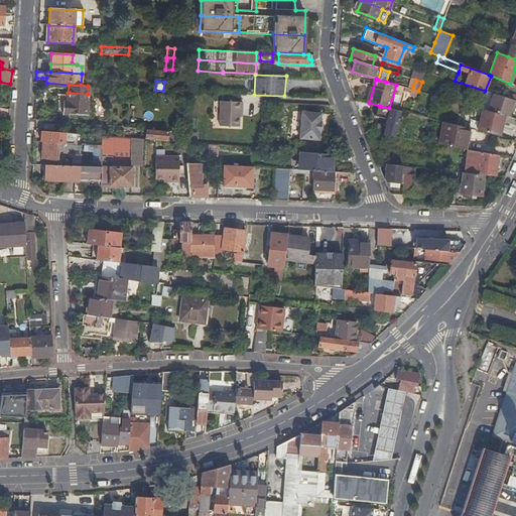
[(87,103),(88,94),(87,94),(68,93),(68,101),(87,103)]
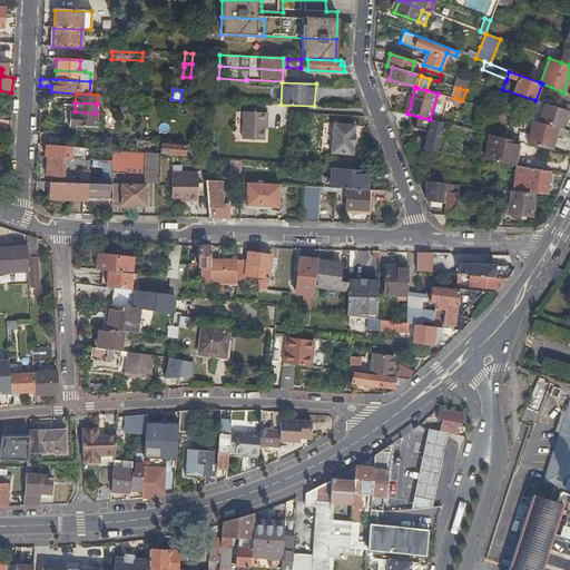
[(569,110),(560,108),(550,105),(543,124),(554,127),(558,128),(562,129),(566,119),(568,119),(569,114),(569,110)]
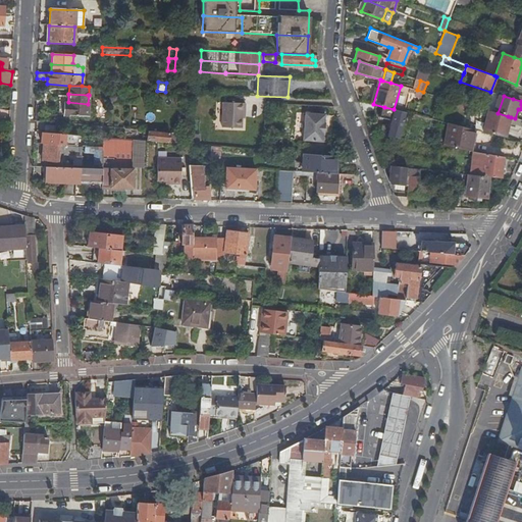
[(87,114),(88,104),(68,102),(68,105),(63,104),(62,112),(67,112),(86,114),(87,114)]
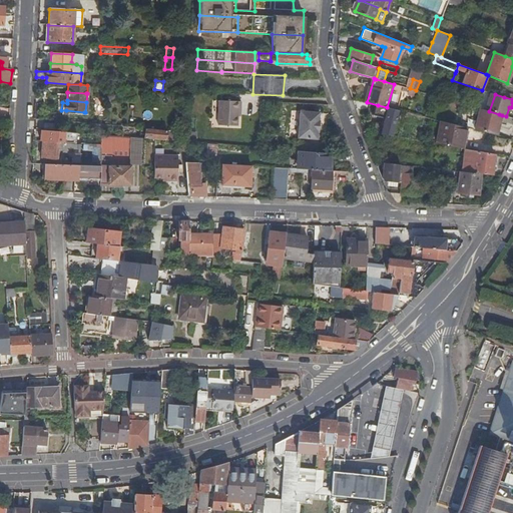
[(239,109),(241,110),(242,102),(220,100),(218,125),(238,126),(239,116),(239,109)]
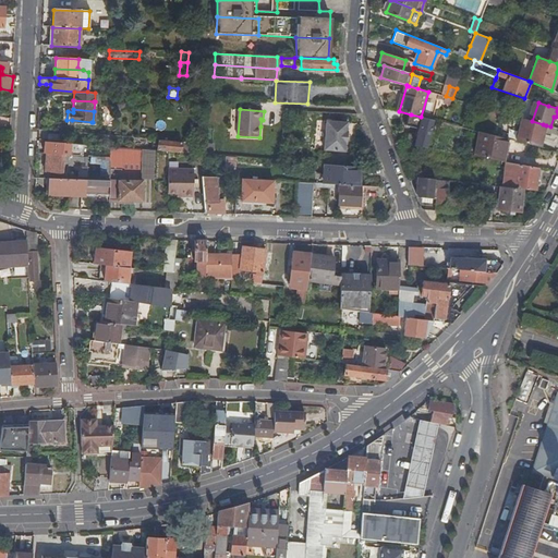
[(421,124),(423,118),(421,117),(411,114),(409,121),(421,124)]
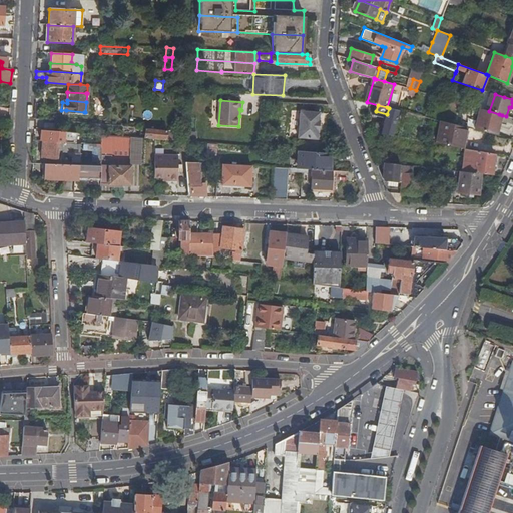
[(389,108),(387,114),(382,134),(392,136),(400,110),(389,108)]
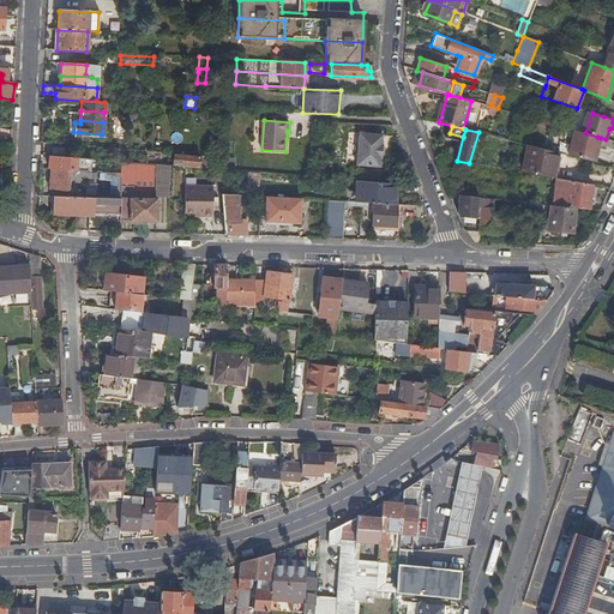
[(569,155),(575,131),(571,130),(569,142),(565,140),(561,154),(563,154),(569,155)]
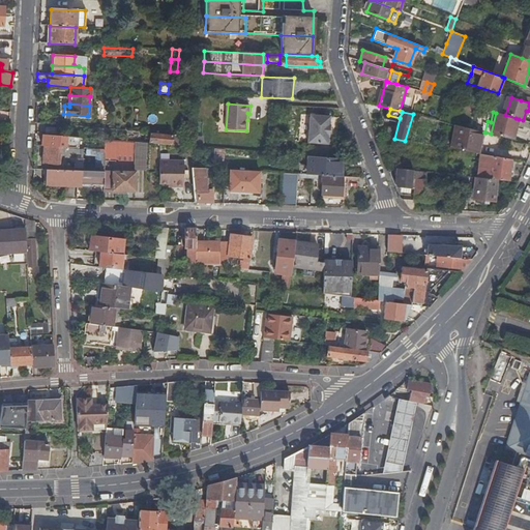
[(496,113),(491,134),(511,139),(516,118),(505,115),(496,113)]
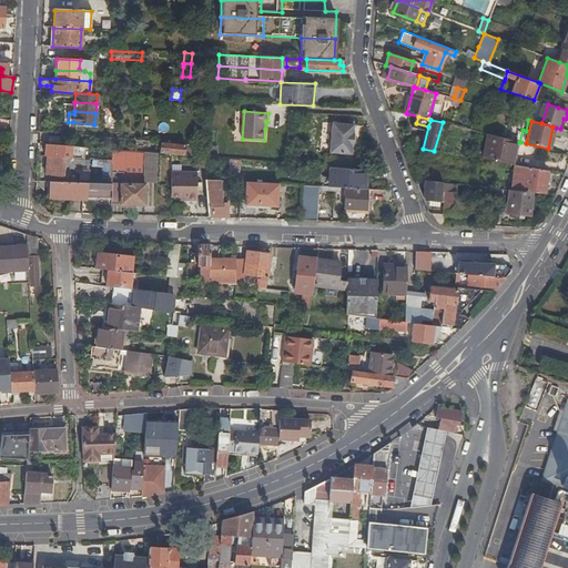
[(354,133),(355,125),(334,123),(331,152),(352,154),(353,146),(354,146),(355,134),(354,133)]
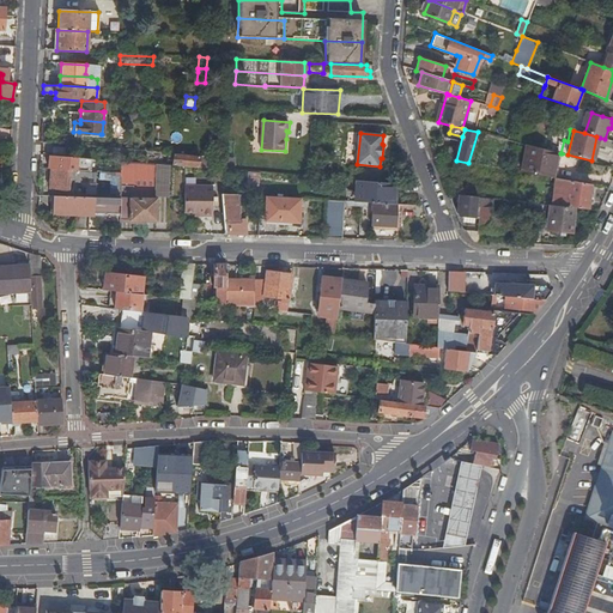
[(68,156),(70,146),(54,145),(54,155),(68,156)]
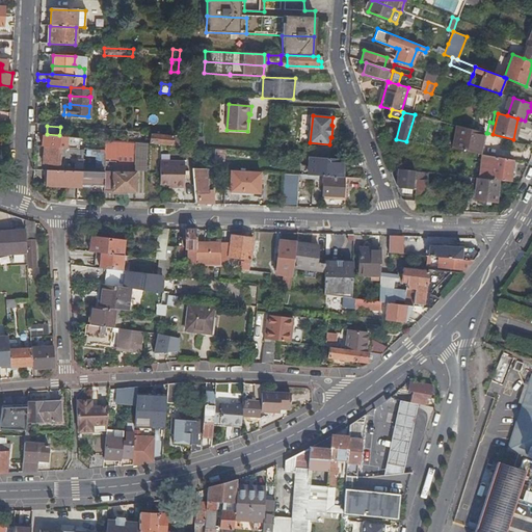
[(481,143),(483,132),(457,126),(454,137),(481,143)]
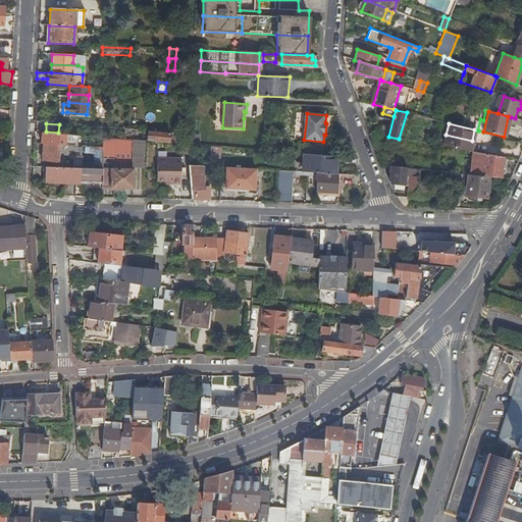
[(470,151),(473,151),(478,131),(477,131),(474,129),(472,141),(470,151)]
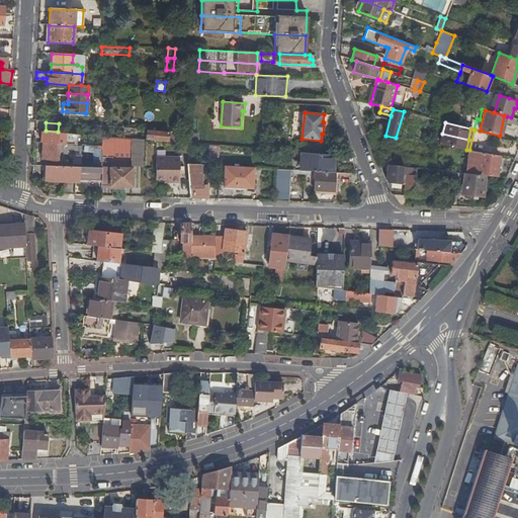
[(148,134),(147,140),(157,141),(170,142),(170,140),(173,140),(173,136),(182,137),(182,133),(146,130),(146,134),(148,134)]
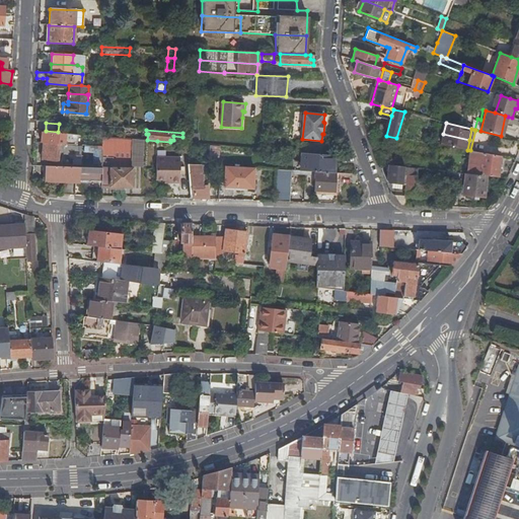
[(77,142),(78,134),(63,133),(63,134),(46,132),(45,139),(77,142)]
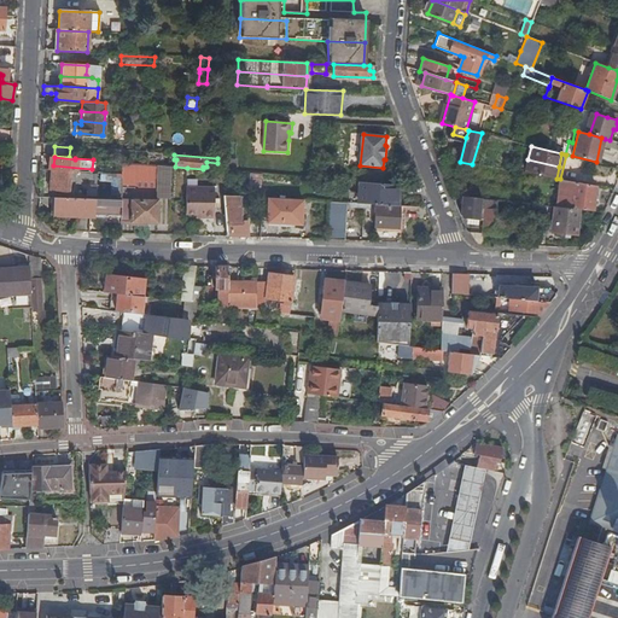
[(557,179),(559,167),(528,159),(525,173),(557,179)]
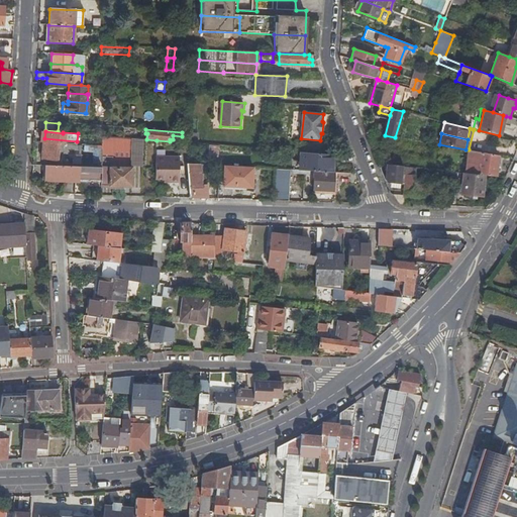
[(100,168),(128,169),(128,167),(129,138),(103,135),(102,146),(100,168)]
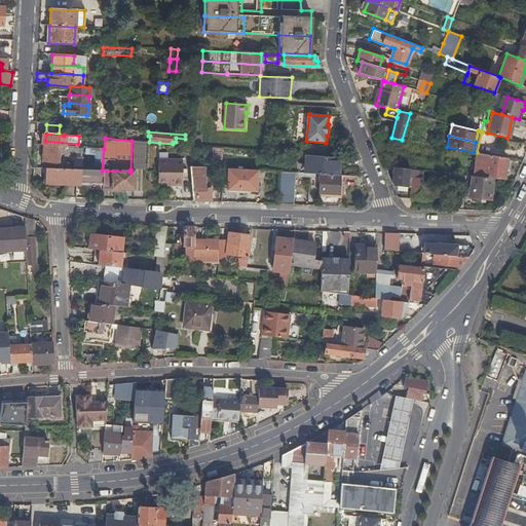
[(145,142),(132,141),(130,170),(144,170),(145,142)]
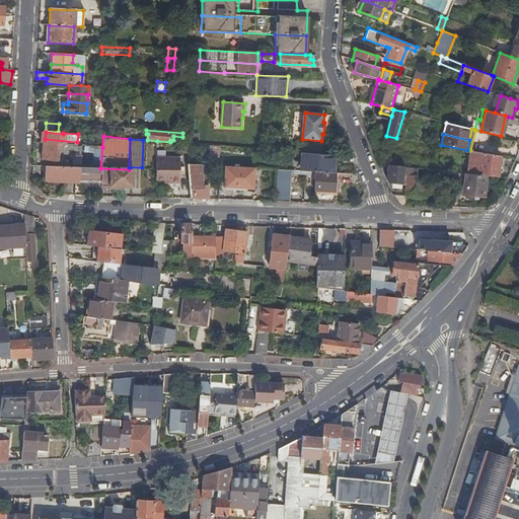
[(78,166),(79,145),(63,144),(63,145),(47,143),(46,161),(57,162),(57,151),(73,153),(72,163),(78,166)]
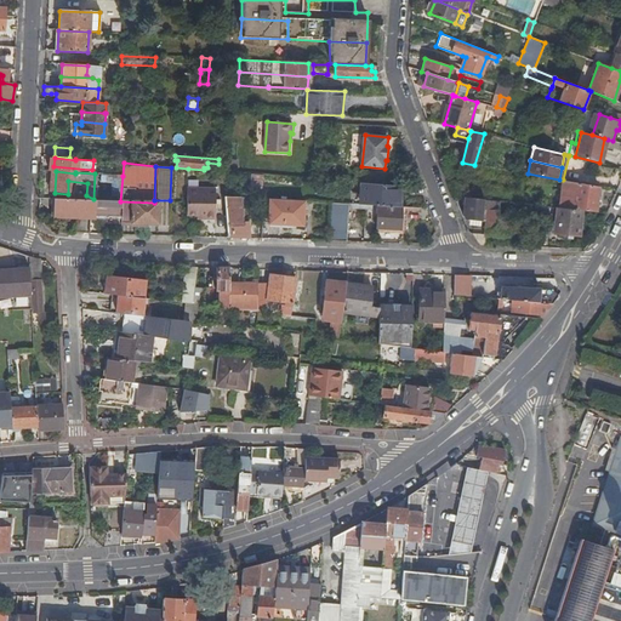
[(107,197),(106,200),(120,201),(123,176),(101,174),(100,183),(112,184),(110,197),(107,197)]
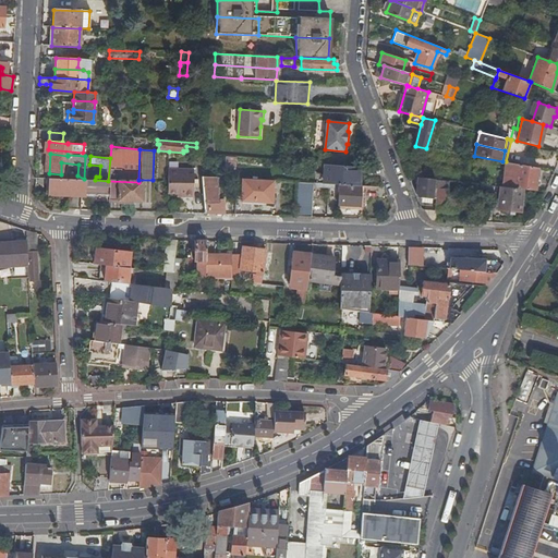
[(226,156),(225,178),(237,179),(239,157),(226,156)]
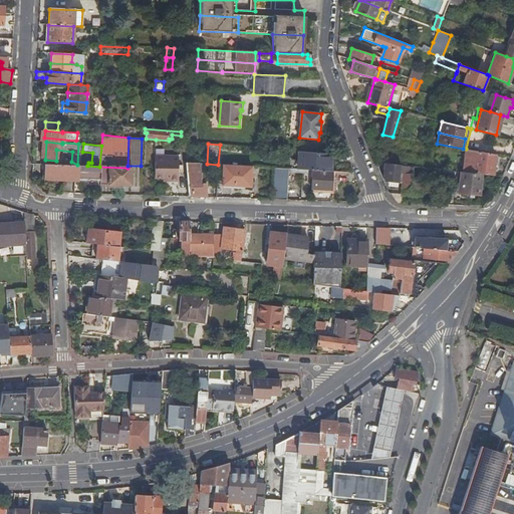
[(496,155),(466,149),(464,172),(483,174),(493,176),(496,155)]
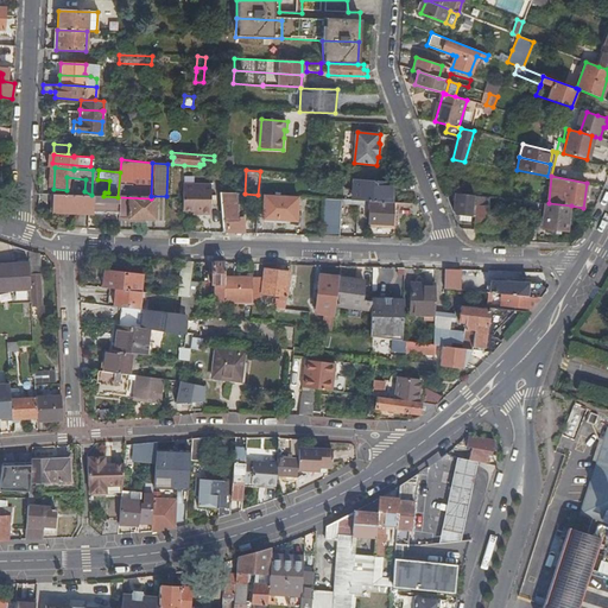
[(393,203),(396,183),(353,179),(352,201),(371,202),(393,203)]
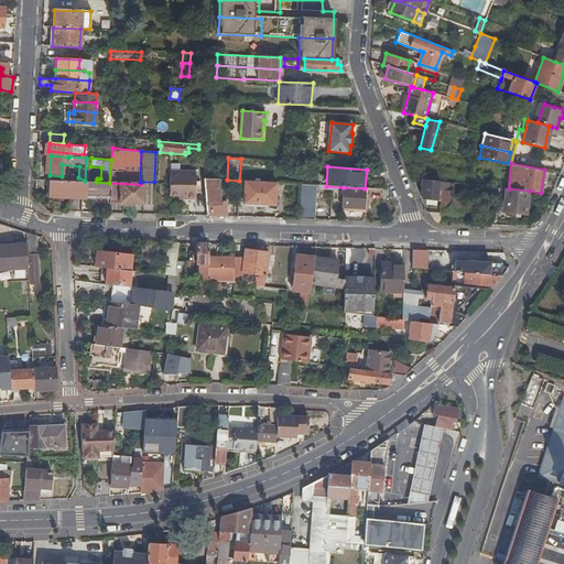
[(196,174),(170,171),(170,176),(167,196),(184,197),(184,199),(194,201),(196,174)]
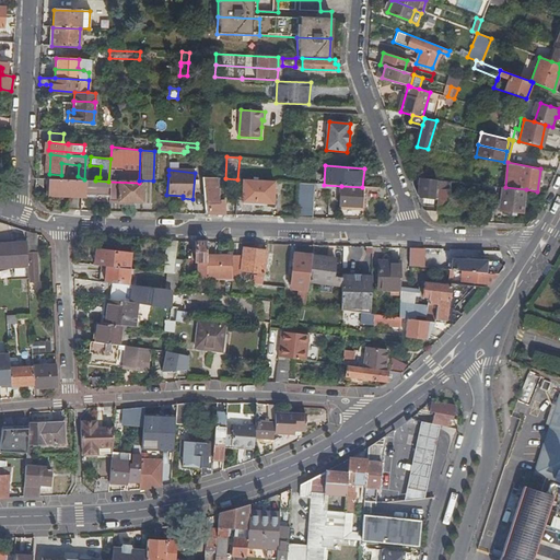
[(48,193),(80,195),(81,181),(46,178),(45,191),(48,193)]
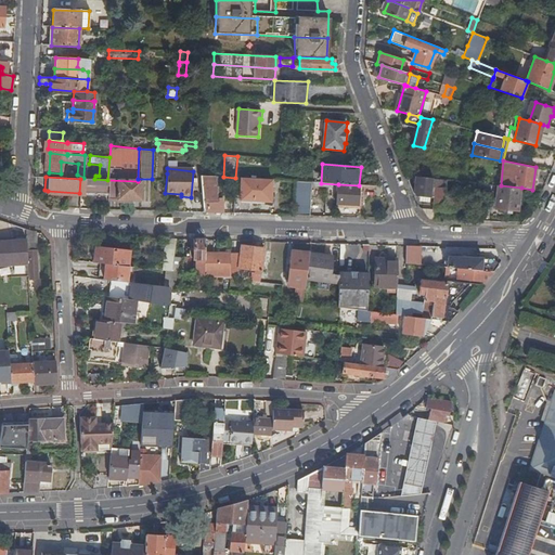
[(413,193),(414,196),(431,197),(433,179),(414,177),(413,193)]
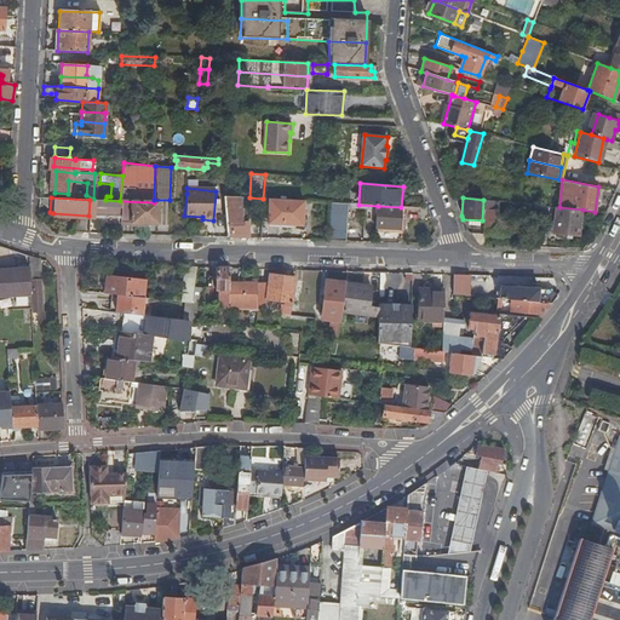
[(239,199),(224,199),(225,206),(227,225),(241,225),(239,199)]
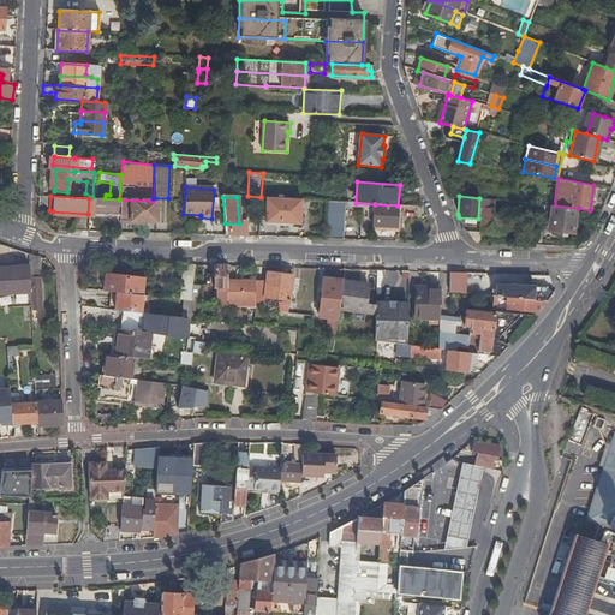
[(299,225),(300,199),(261,197),(260,216),(261,216),(261,220),(266,220),(266,222),(299,225)]
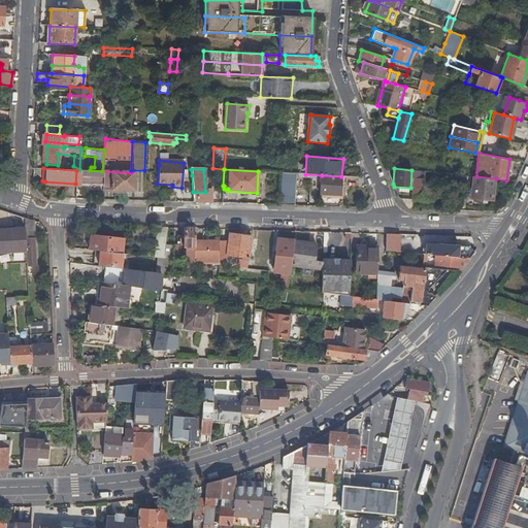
[(75,184),(101,185),(102,171),(90,170),(76,170),(75,184)]
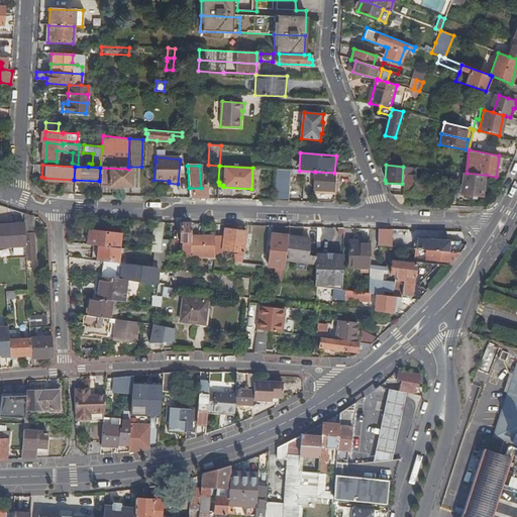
[(415,181),(417,168),(403,167),(402,184),(401,195),(422,196),(423,181),(415,181)]
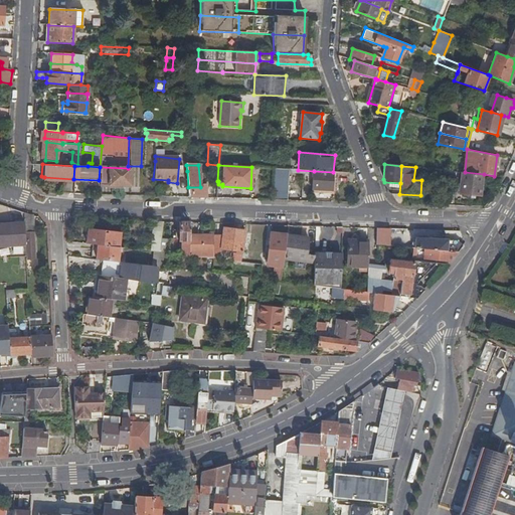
[(130,186),(130,169),(128,168),(100,167),(99,180),(99,185),(130,186)]
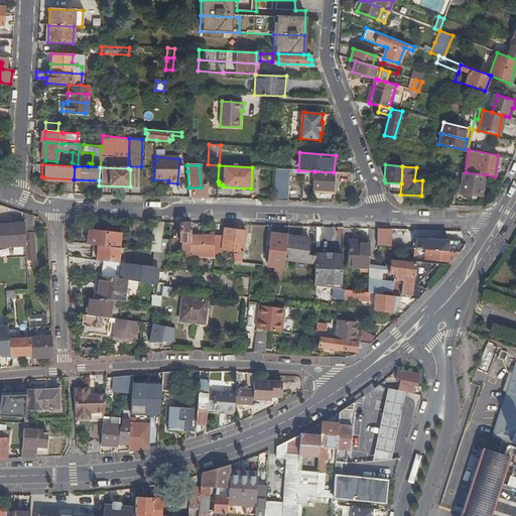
[(287,192),(288,169),(274,168),(273,192),(287,192)]
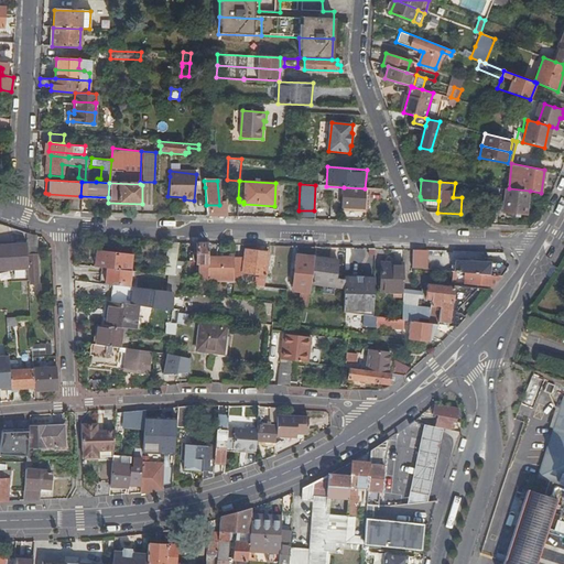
[(364,208),(365,188),(344,187),(342,207),(364,208)]
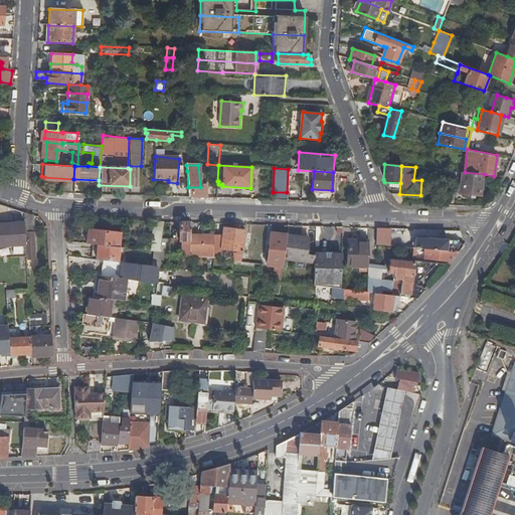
[(482,195),(484,174),(465,172),(461,172),(458,193),(482,195)]
